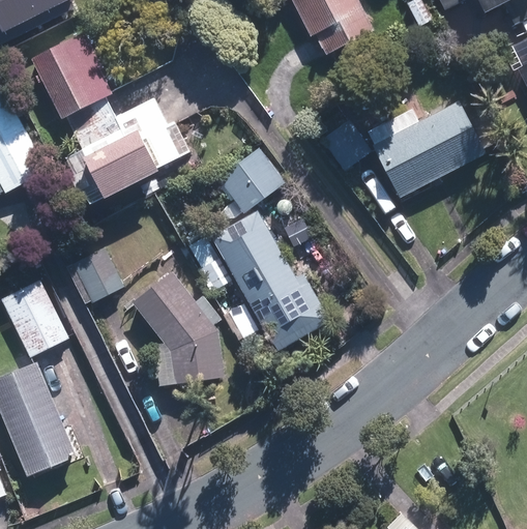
[(69,0),(5,0),(0,3),(0,35),(69,0)]
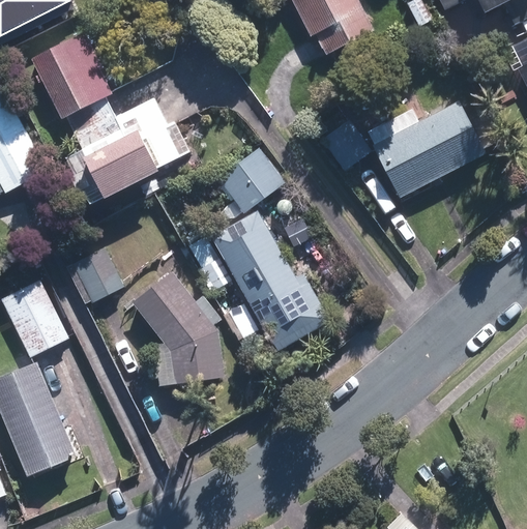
[(374,32),(357,0),(291,0),(311,38),(316,36),(326,56),(374,32)]
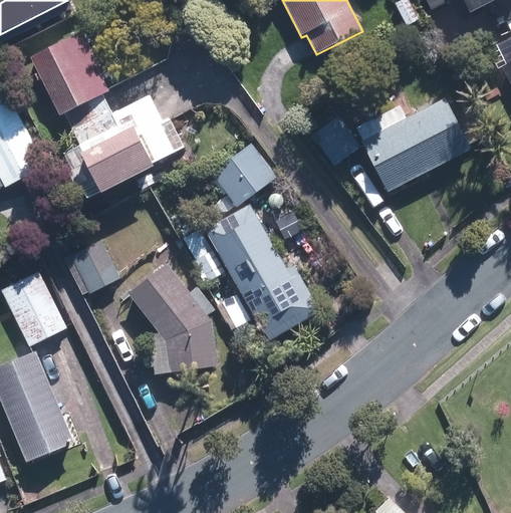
[(419,20),(407,0),(404,0),(394,5),(406,27),(419,20)]
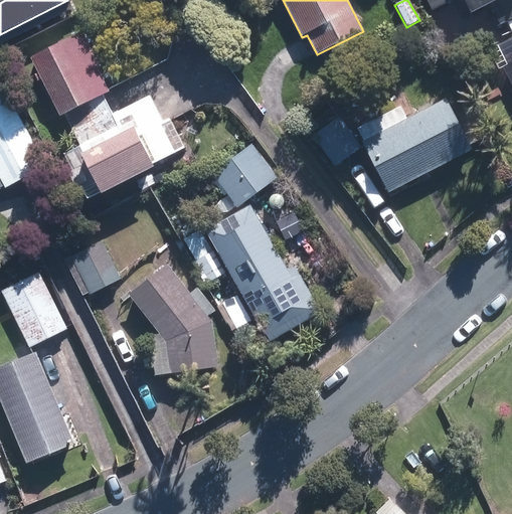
[(427,0),(433,10),(453,0),(463,0),(471,15),(500,0),(427,0)]
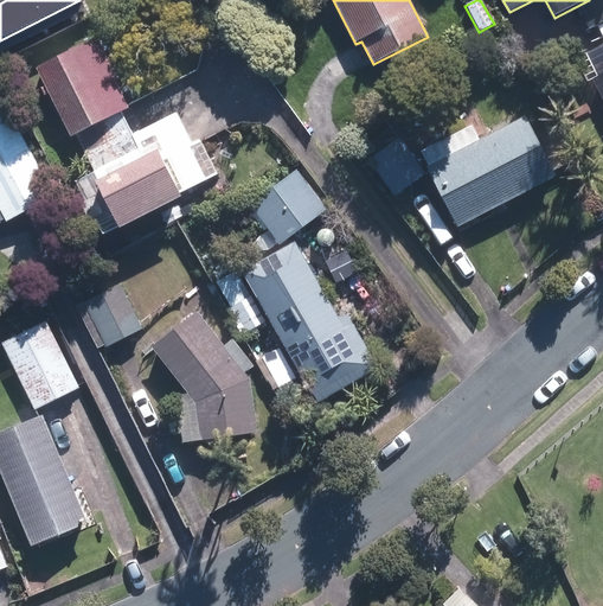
[(38,68),(72,138),(129,110),(95,40),(38,68)]
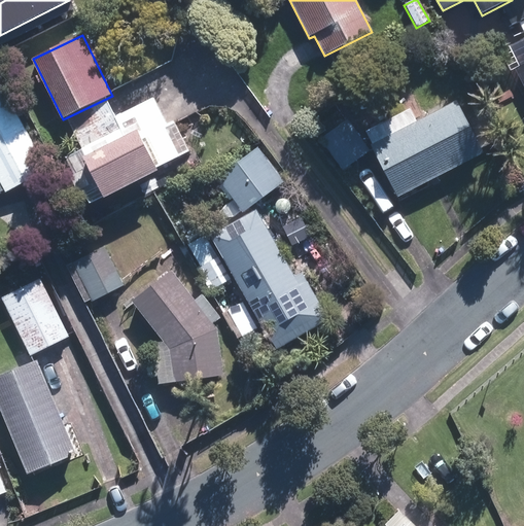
[(523,62),(514,68),(523,89),(523,62)]
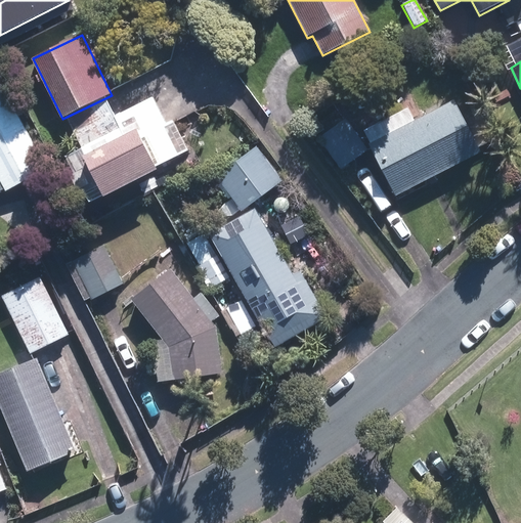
[(45,171),(6,93),(0,95),(0,185),(3,192),(45,171)]
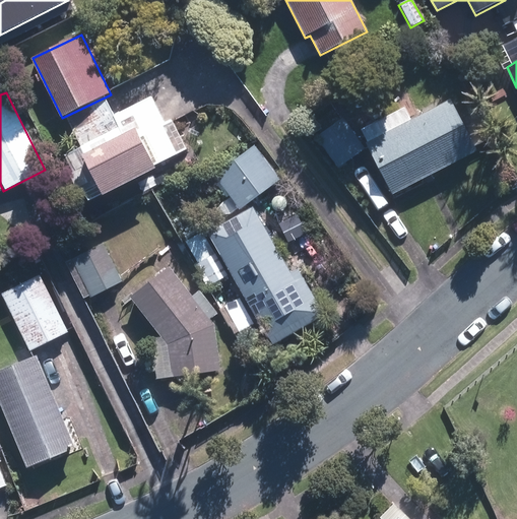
[(391,193),(476,149),(450,100),(366,142),(391,193)]
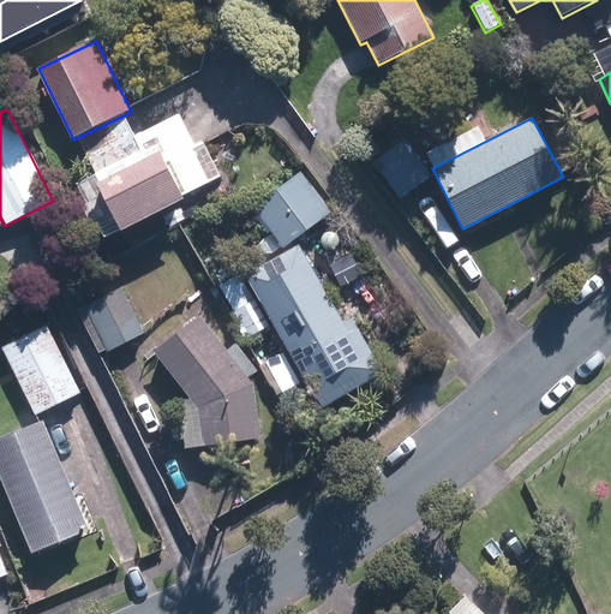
[(366,133),(354,141),(366,160),(378,151),(366,133)]
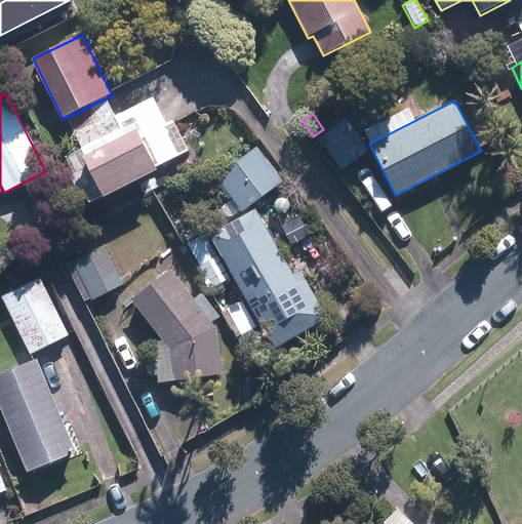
[(318,137),(340,168),(367,150),(346,119),(318,137)]
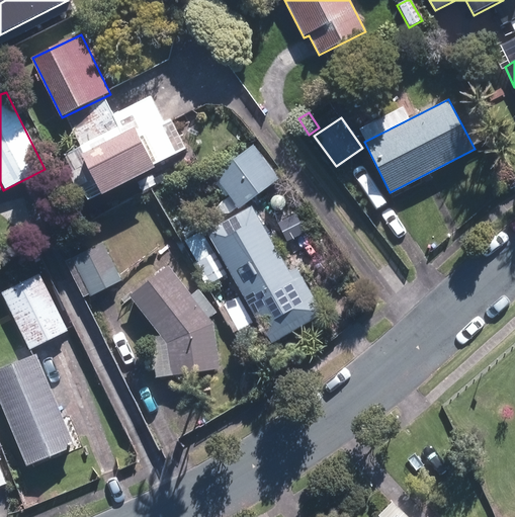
[(159,169),(138,128),(86,155),(107,195),(159,169)]
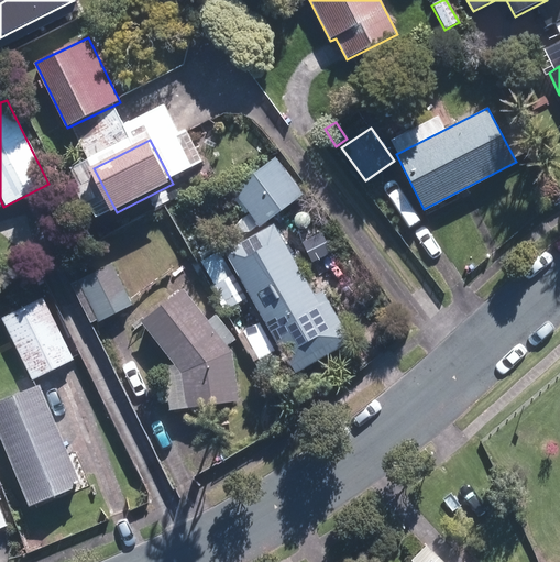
[(302,196),(275,157),(231,188),(259,227),(302,196)]
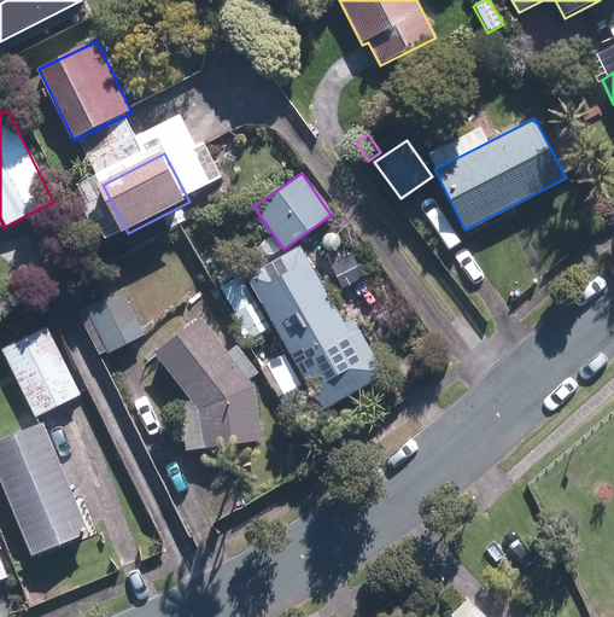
[(300,244),(245,275),(321,408),(384,372),(352,318),(345,322),(300,244)]
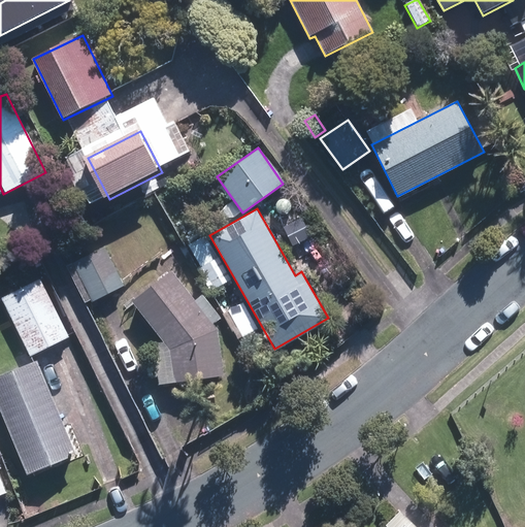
[(124,285),(105,246),(72,262),(92,300),(124,285)]
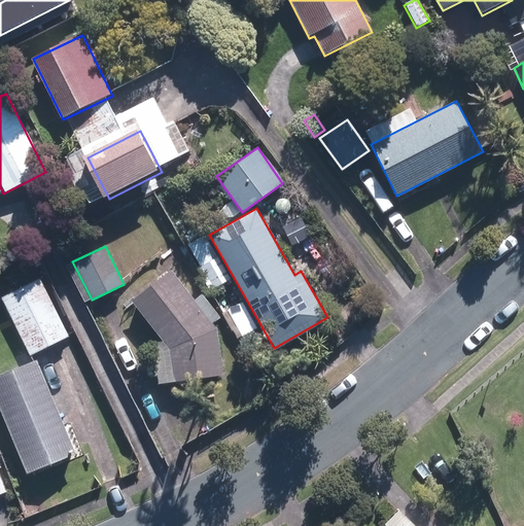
[(219,317),(201,293),(195,299),(172,269),(132,300),(163,341),(154,342),(160,382),(223,374),(218,334),(214,335),(218,330),(212,322),(219,317)]
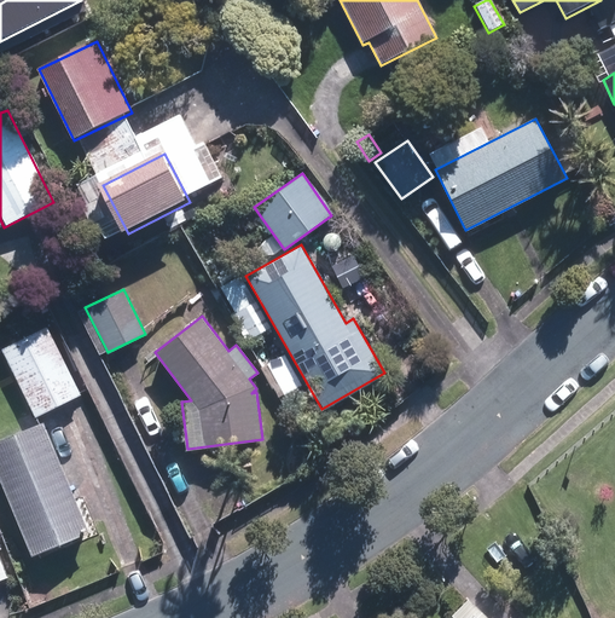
[(81,394),(46,325),(0,348),(0,352),(34,419),(81,394)]
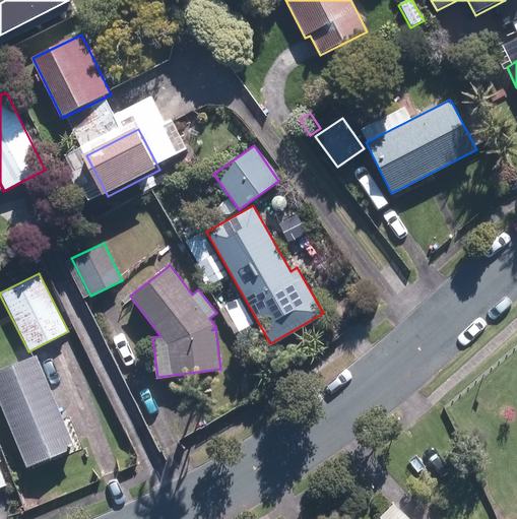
[(253,323),(239,298),(223,306),(237,331),(253,323)]
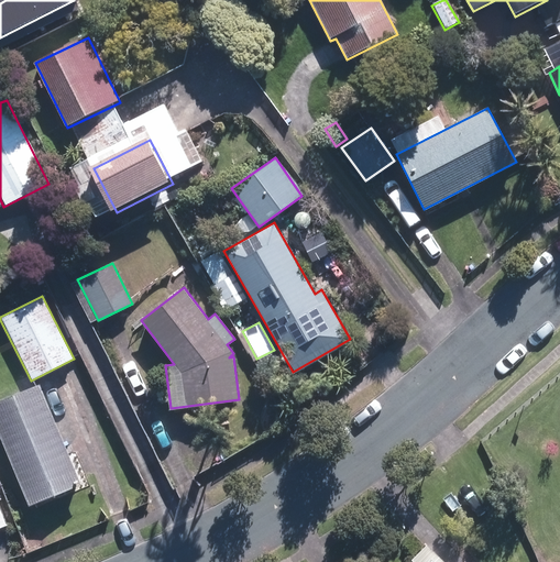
[(81,483),(40,384),(0,399),(0,432),(30,505),(81,483)]
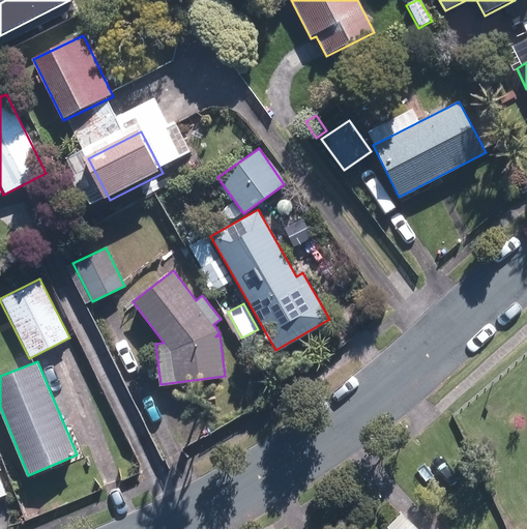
[(414,528),(396,509),(379,526),(382,528),(414,528)]
